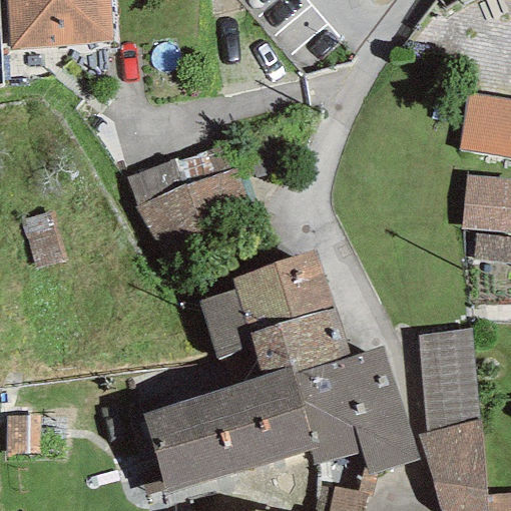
[(8,0),(12,47),(113,40),(110,0),(8,0)]
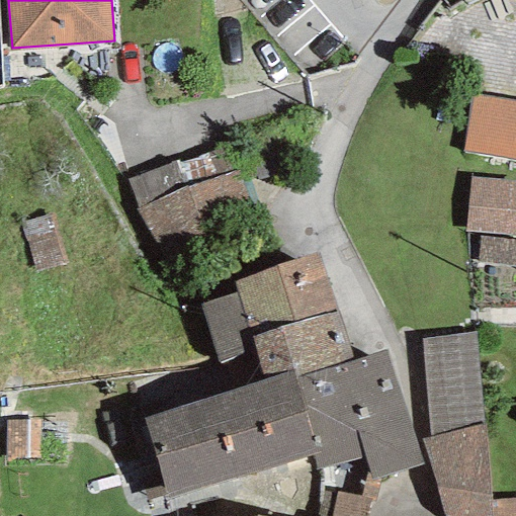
[(515,100),(473,93),(464,150),(515,159),(515,100)]
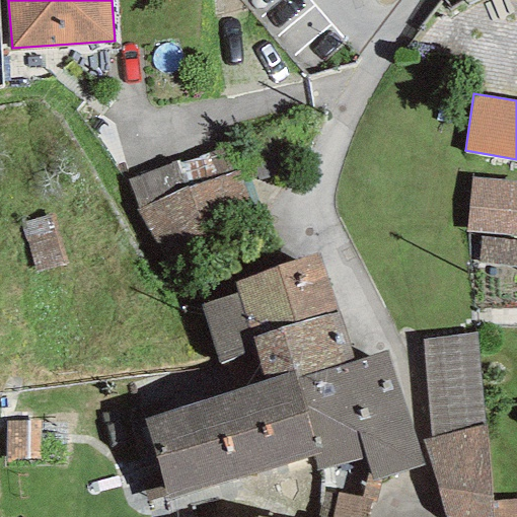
[(178,158),(130,178),(138,209),(169,261),(261,224),(239,168),(233,169),(225,147),(179,162),(178,158)]
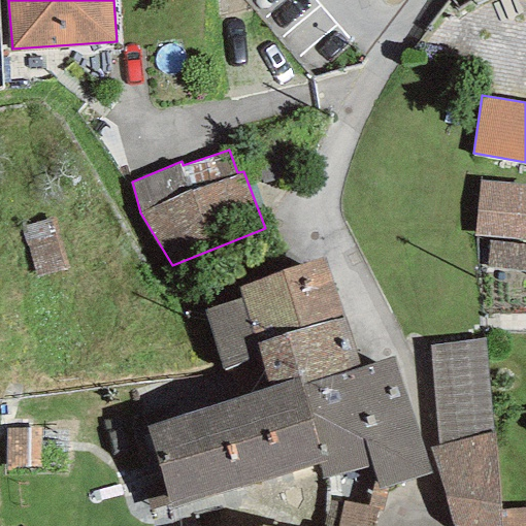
[(525,183),(481,181),(477,233),(525,236),(525,183)]
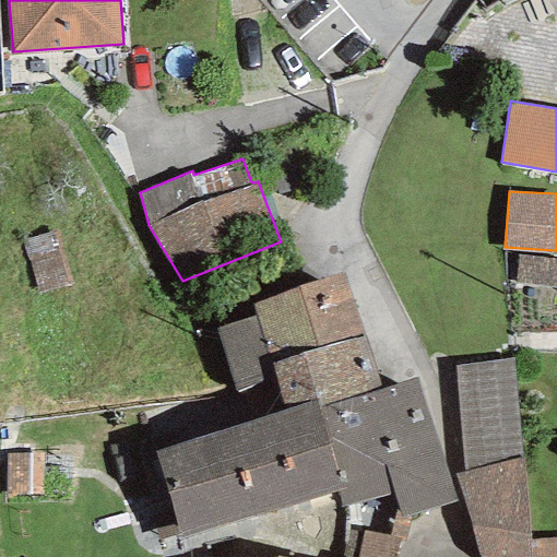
[(556,257),(519,253),(516,281),(556,284),(556,257)]
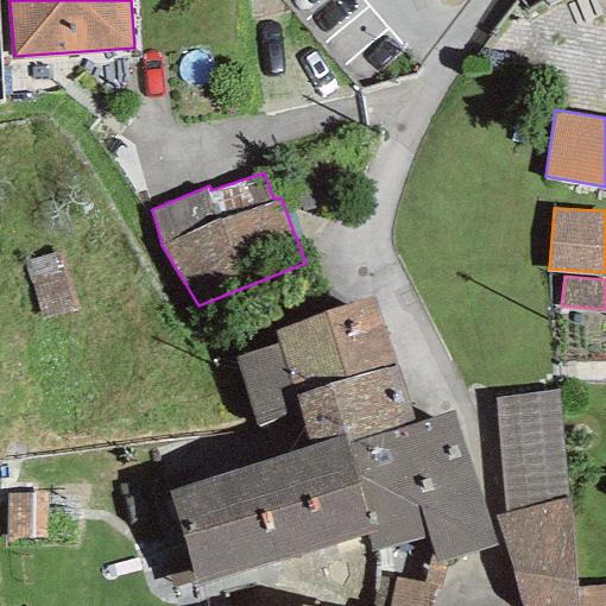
[(397,363),(373,295),(276,329),(279,342),(237,357),(258,424),(302,409),(295,393),(397,363)]
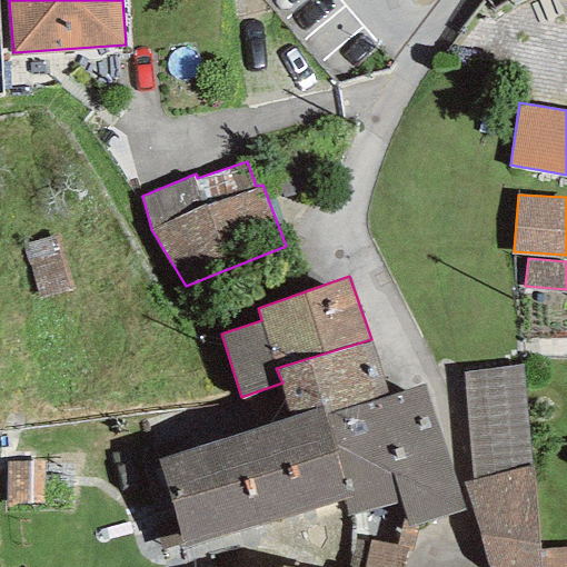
[(324,405),(327,414),(389,394),(371,339),(276,368),(282,383),(291,416),(324,405)]
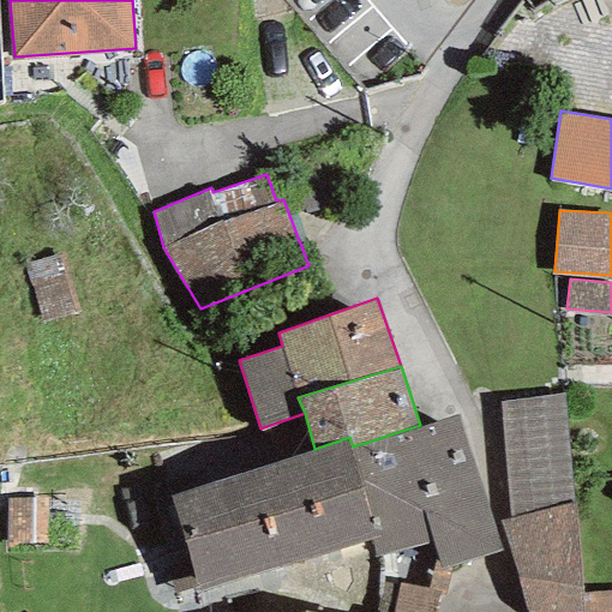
[(576,503),(567,394),(502,401),(511,516),(576,503)]
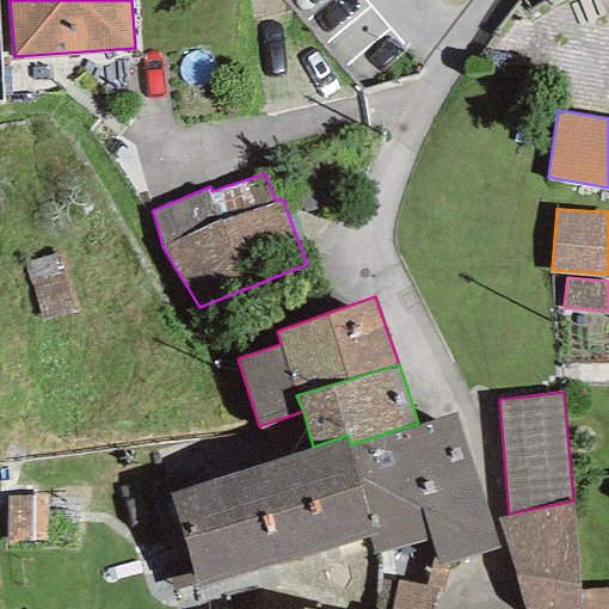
[(374,552),(432,537),(437,557),(440,564),(450,560),(499,546),(456,411),(418,423),(351,444),(376,531),(370,534),(374,552)]
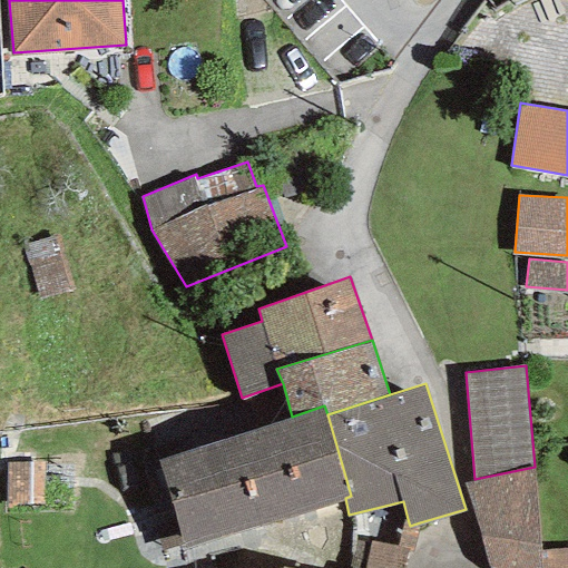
[(292,417),(159,459),(186,547),(345,498),(351,496),(327,414),(324,405),(292,417)]
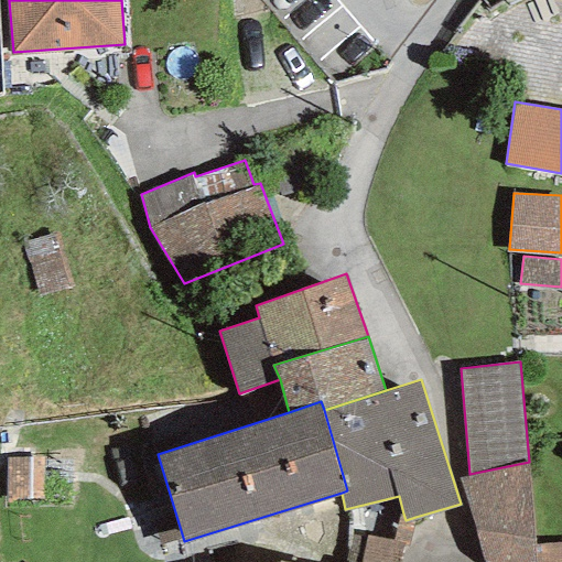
[(488,561),(561,561),(561,541),(536,543),(529,462),(469,474),(461,476),(486,560),(488,561)]
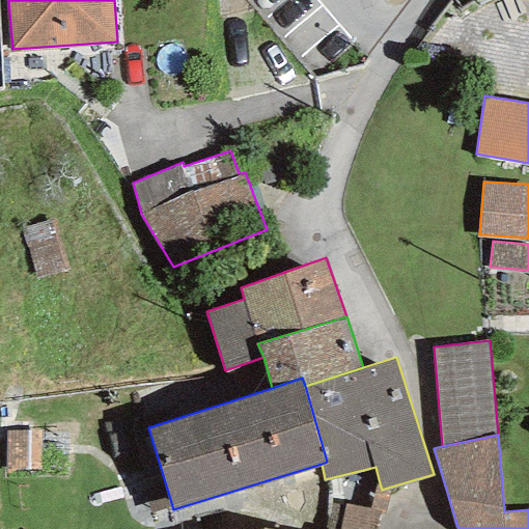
[(381,511),(386,512),(391,486),(382,490),(380,483),(376,483),(371,507),(381,509),(381,511)]
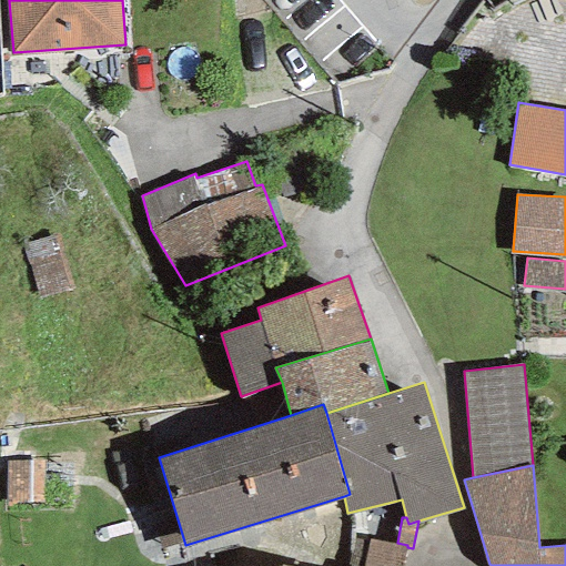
[(354,536),(349,565),(355,565),(364,565),(371,538),(354,536)]
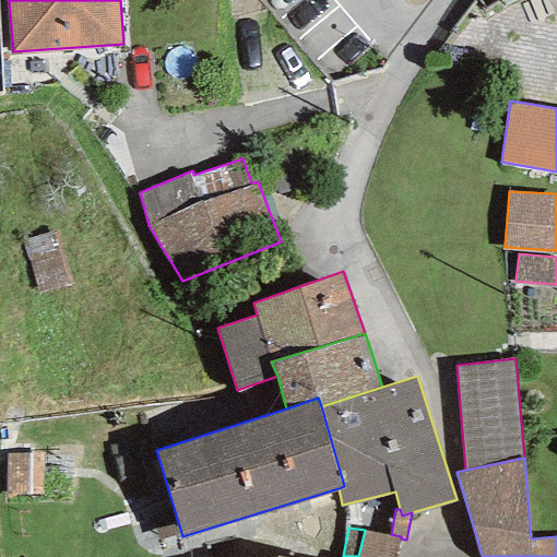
[(395,556),(401,538),(401,536),(391,534),(365,530),(358,556),(395,556)]
